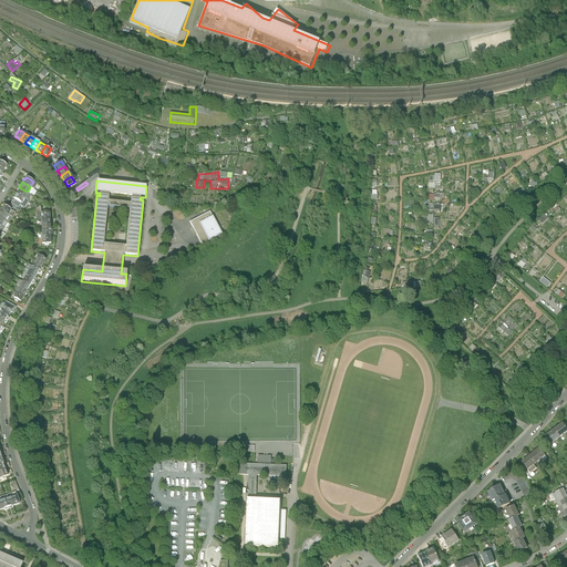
[(19,187),(16,193),(23,197),(27,192),(19,187)]
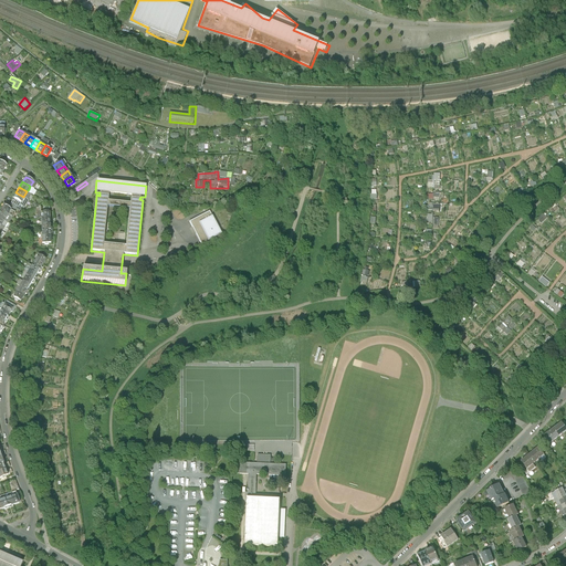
[(16,192),(12,197),(16,199),(20,202),(23,197),(16,192)]
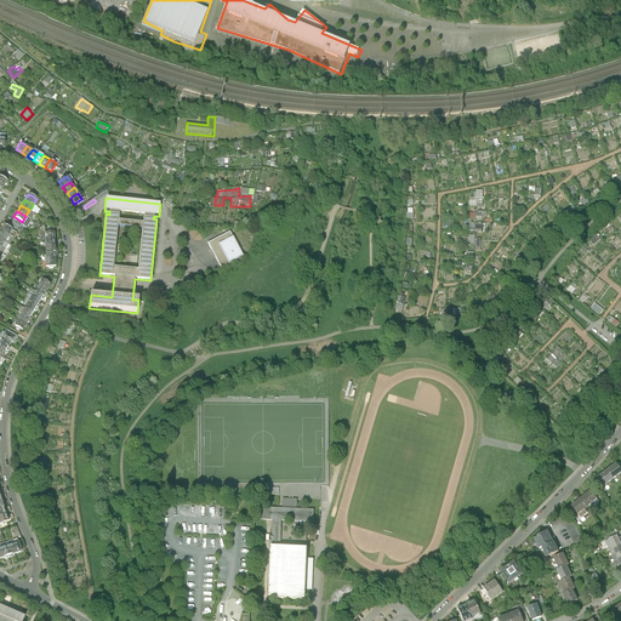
[(30,218),(26,216),(22,222),(17,218),(16,220),(13,218),(11,222),(22,229),(23,226),(26,227),(30,218)]
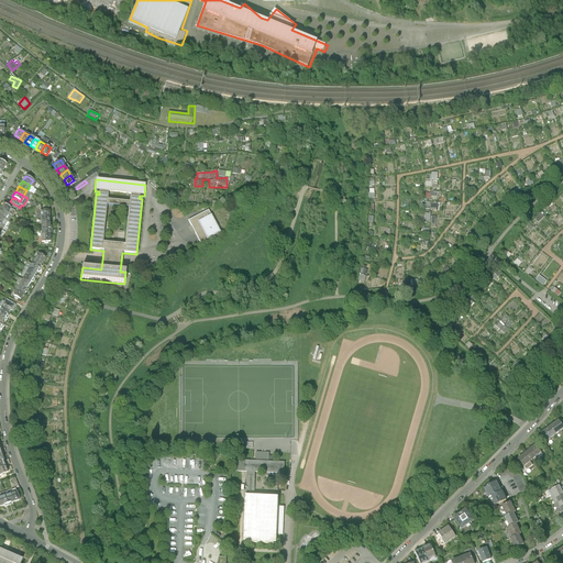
[(2,203),(0,207),(0,209),(7,213),(10,208),(2,203)]
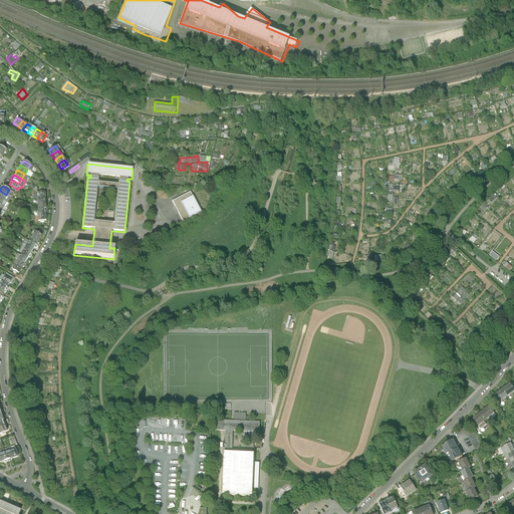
[(201,213),(190,192),(172,202),(176,210),(183,223),(201,213)]
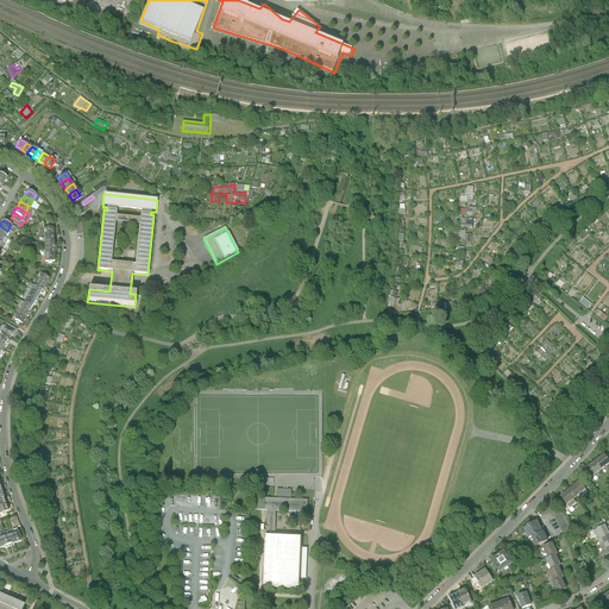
[(477,236),(477,233),(468,232),(466,245),(472,246),(473,236),(477,236)]
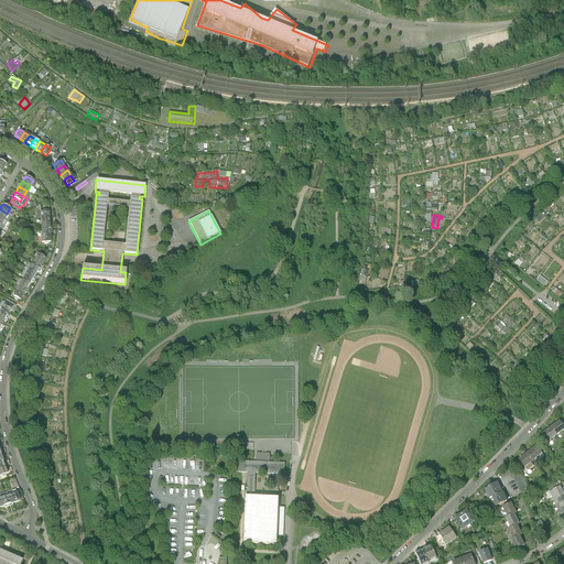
[(38,253),(34,259),(42,263),(45,258),(38,253)]
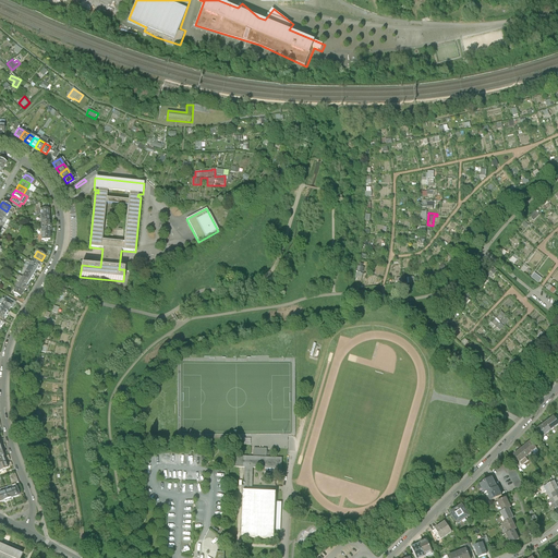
[(514,264),(520,258),(514,254),(510,261),(514,264)]
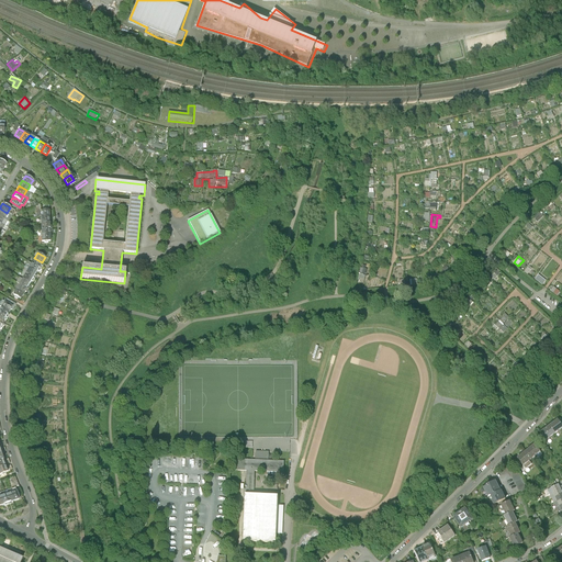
[(34,258),(31,263),(38,268),(42,262),(34,258)]
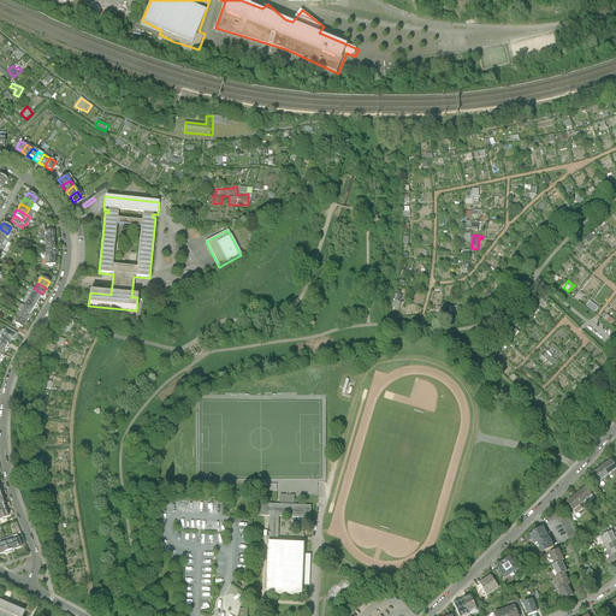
[(34,289),(31,294),(39,300),(42,294),(34,289)]
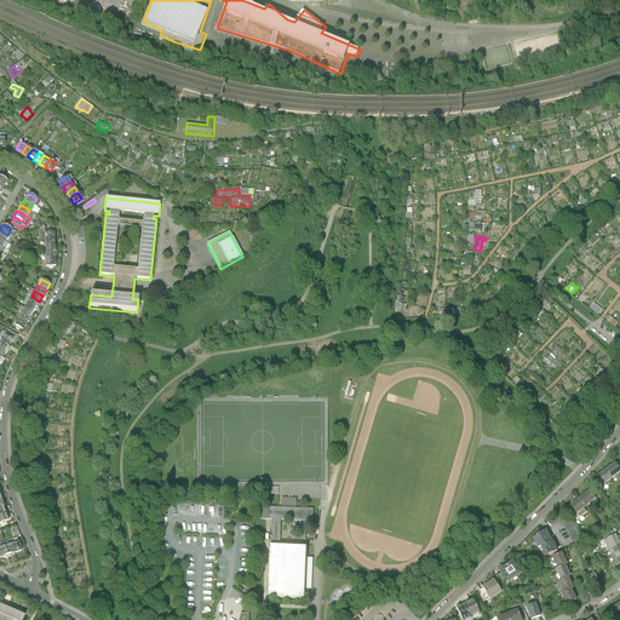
[(32,296),(28,302),(36,306),(39,302),(32,296)]
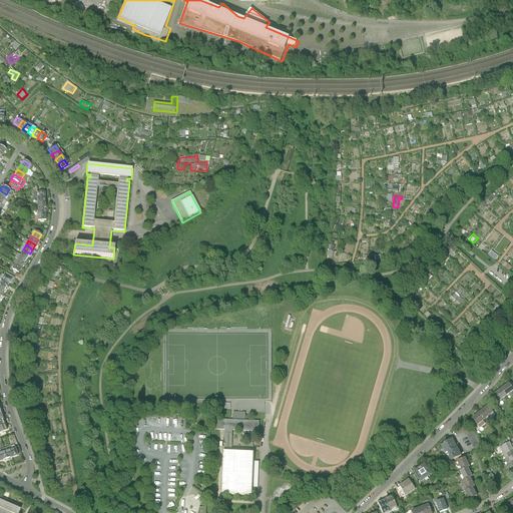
[(23,249),(20,254),(27,259),(30,253),(23,249)]
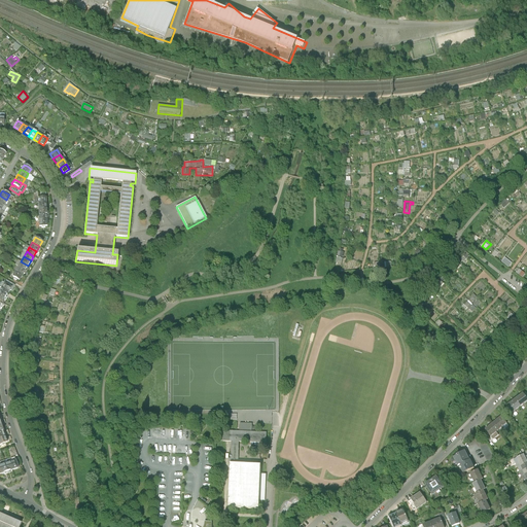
[(505,257),(502,261),(510,267),(513,262),(505,257)]
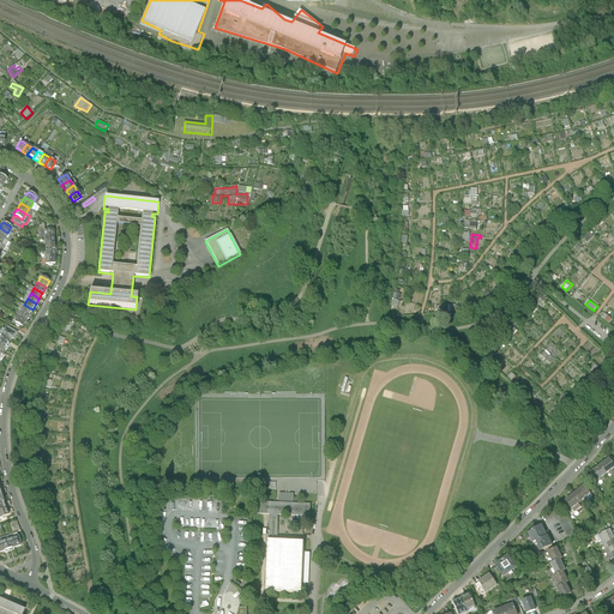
[(24,305),(20,311),(29,315),(32,309),(24,305)]
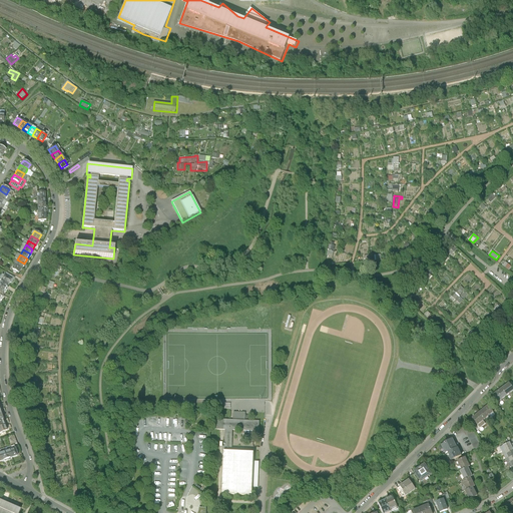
[(17,260),(14,265),(21,269),(24,264),(17,260)]
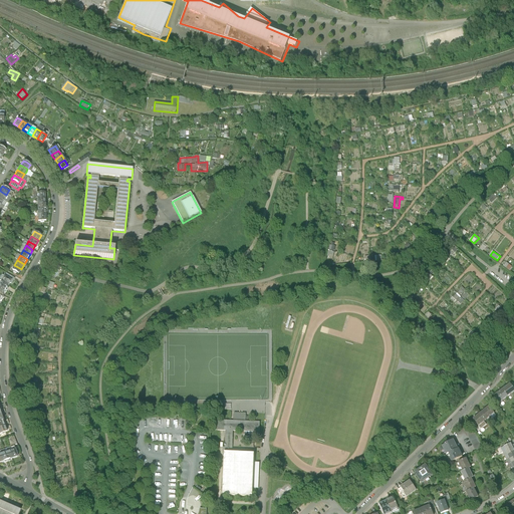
[(14,265),(11,269),(18,274),(21,269),(14,265)]
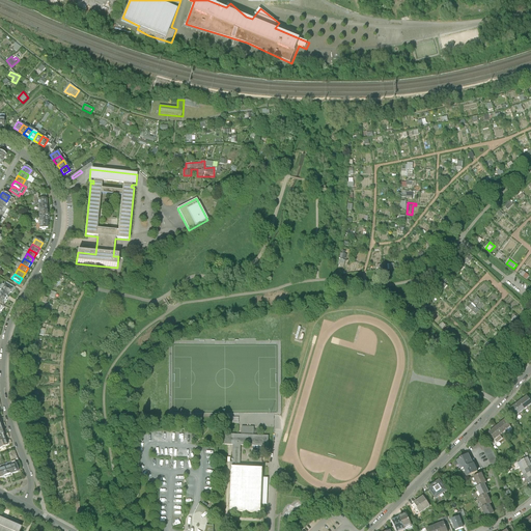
[(6,282),(4,286),(11,289),(9,291),(11,294),(15,287),(6,282)]
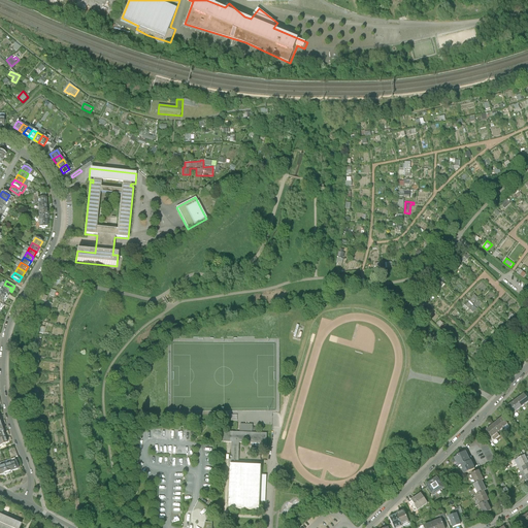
[(4,284),(1,289),(7,293),(9,290),(11,288),(4,285),(4,284)]
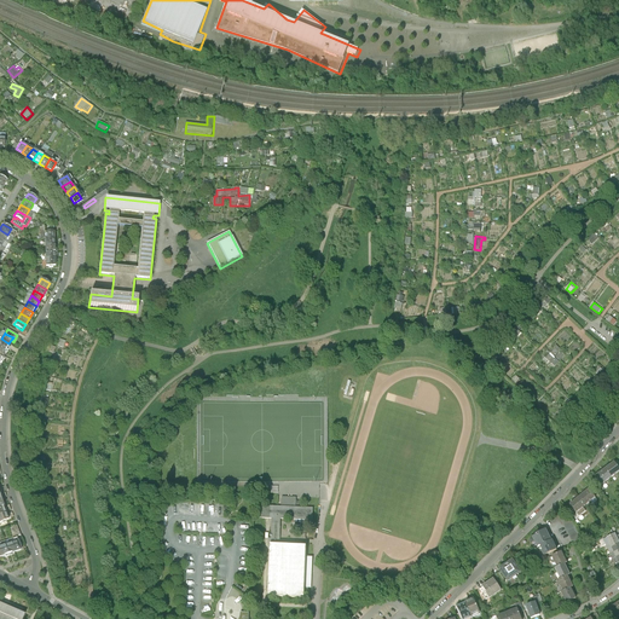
[(557,346),(544,360),(553,369),(560,362),(554,356),(561,350),(557,346)]
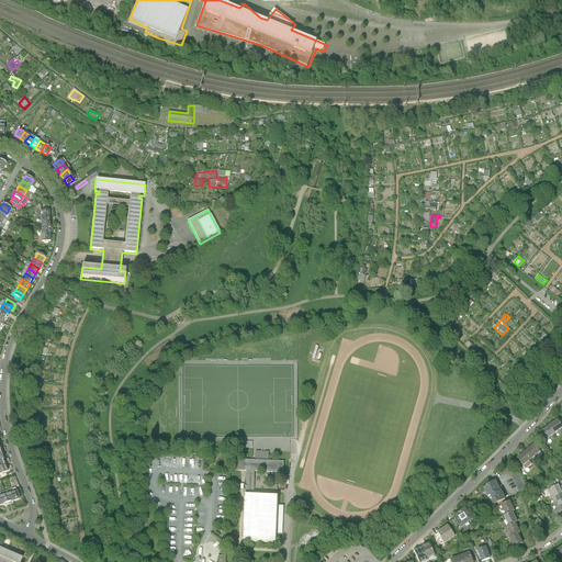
[(504,323),(508,327),(514,322),(509,317),(504,323)]
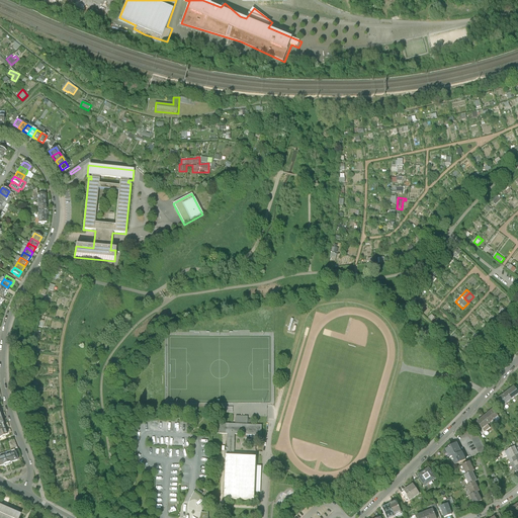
[(517,391),(513,385),(505,393),(511,401),(517,395),(517,391)]
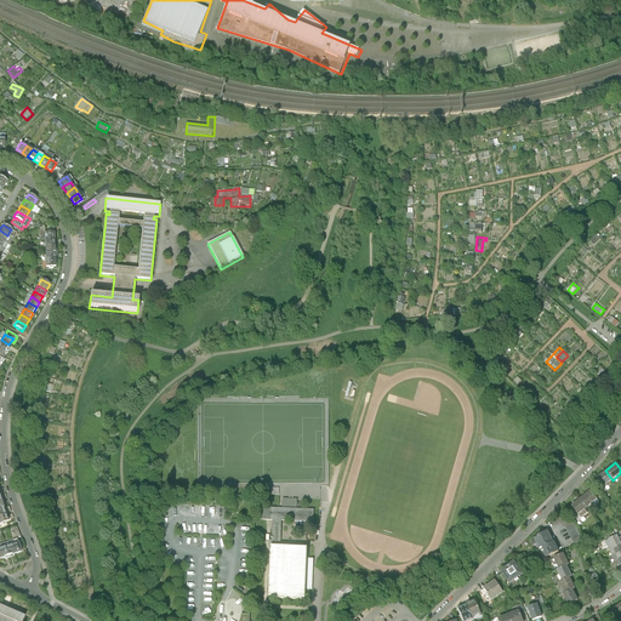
[(613,480),(605,471),(596,478),(603,488),(613,480)]
